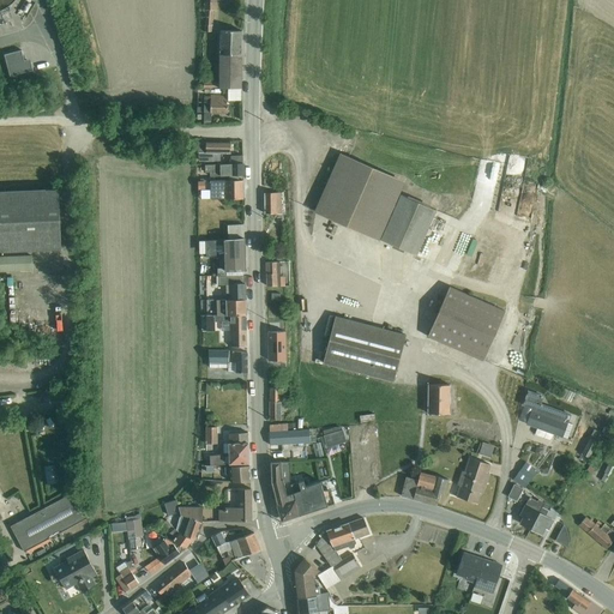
[(0,26),(7,24),(7,23),(14,22),(10,6),(8,8),(5,10),(1,12),(0,11),(0,26)]
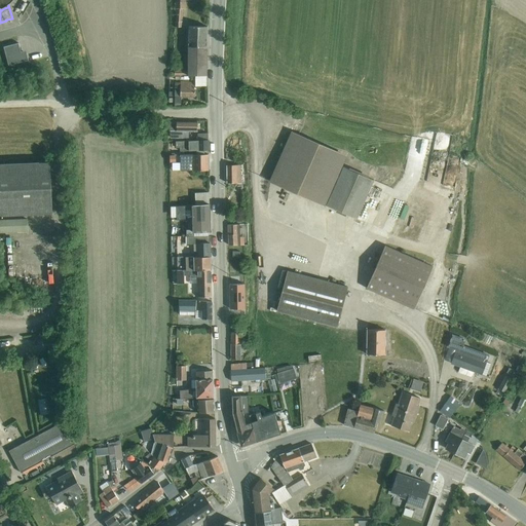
[(195,76),(207,76),(207,47),(208,27),(189,26),(188,70),(175,70),(175,76),(195,76)]
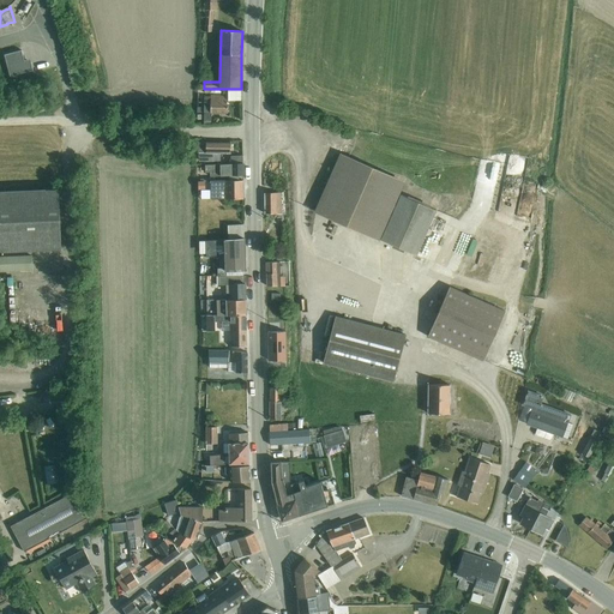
[(22,50),(5,55),(10,77),(34,71),(31,62),(25,64),(22,50)]
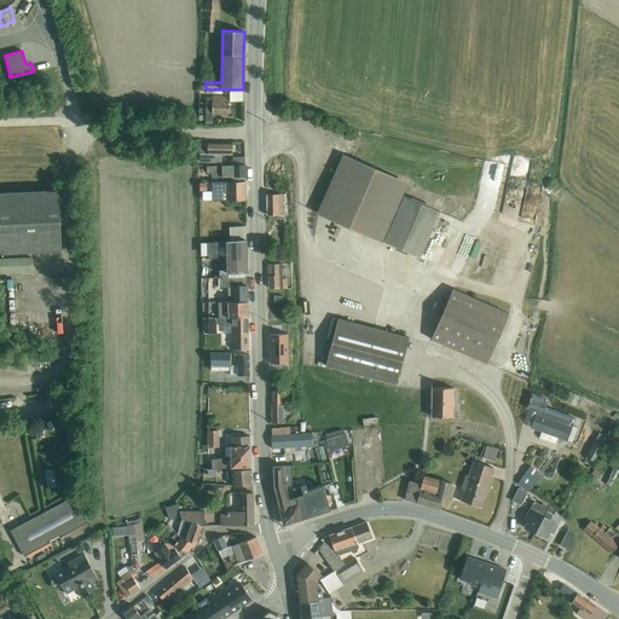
[(243,90),(230,90),(230,98),(230,102),(243,102),(243,100),(243,90)]
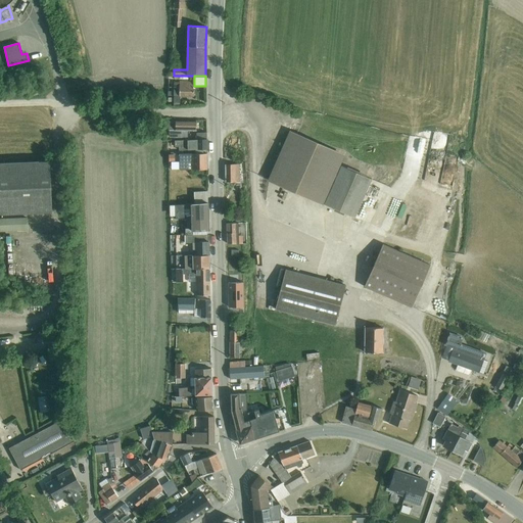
[(179,82),(174,82),(174,86),(174,105),(180,105),(180,96),(194,96),(194,86),(194,83),(180,82),(180,86),(179,86),(179,82)]
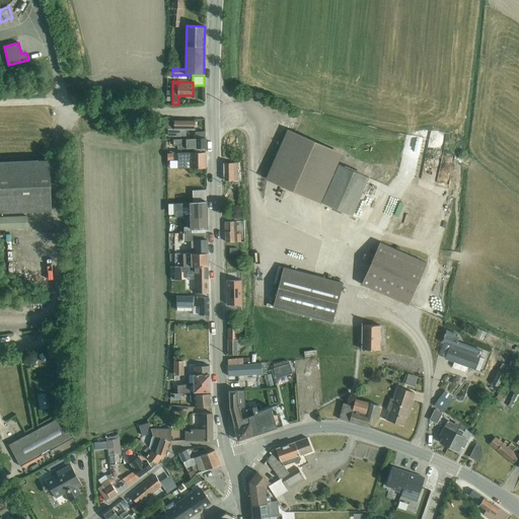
[(195,120),(168,120),(168,136),(187,136),(187,130),(195,130),(195,120)]
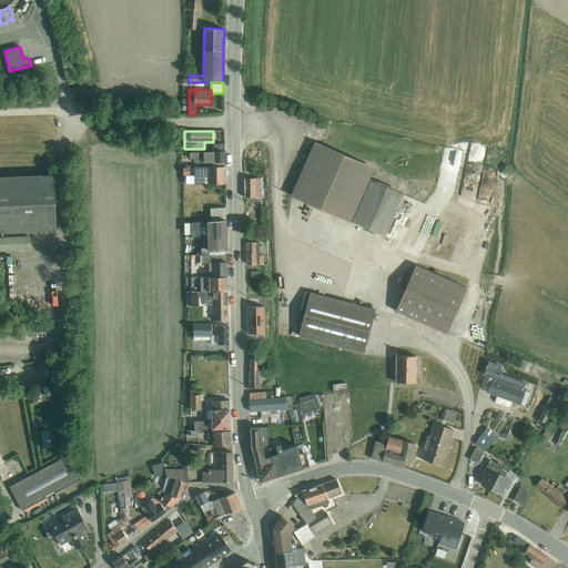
[(296,183),(291,196),(351,222),(375,168),(314,141),(296,183)]
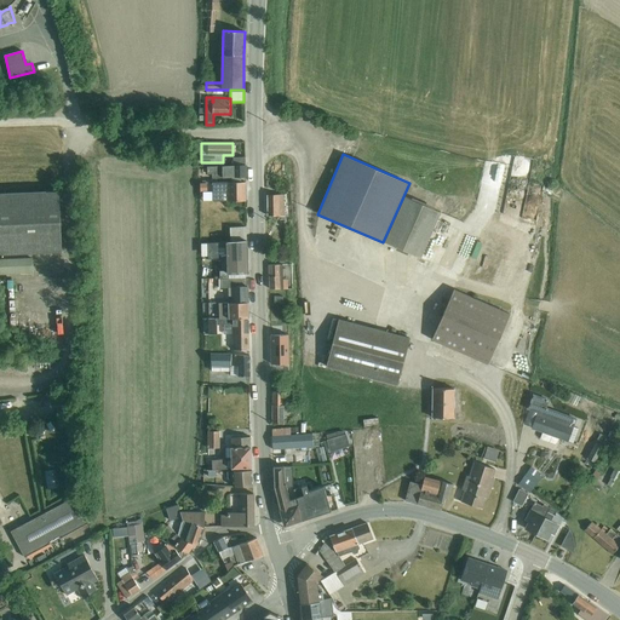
[(246,165),(208,167),(208,174),(212,174),(212,177),(231,177),(231,183),(241,182),(241,177),(246,177),(246,165)]
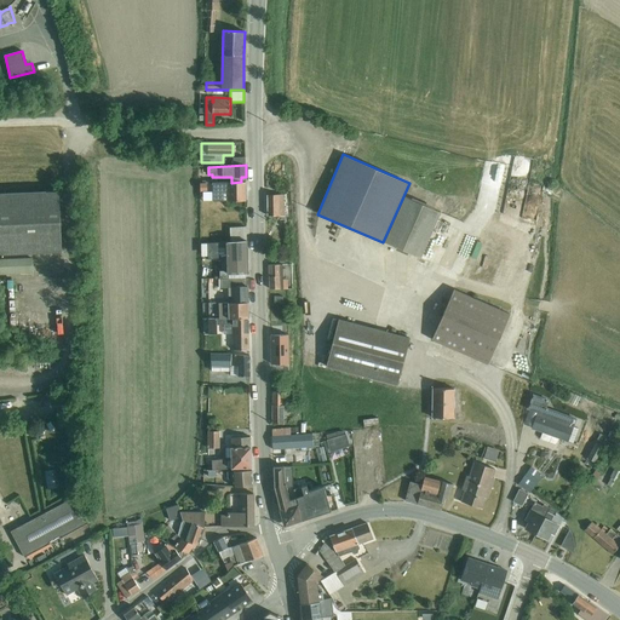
[(228,183),(213,183),(213,201),(246,201),(246,182),(228,183)]
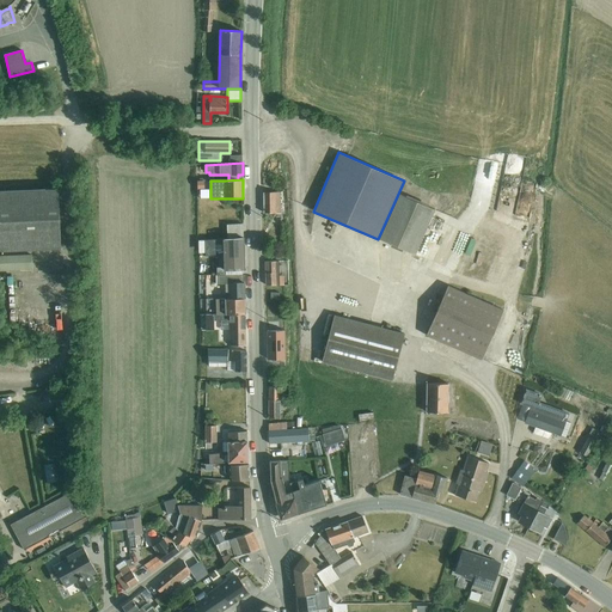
[(59,189),(0,190),(0,251),(61,249),(59,189)]
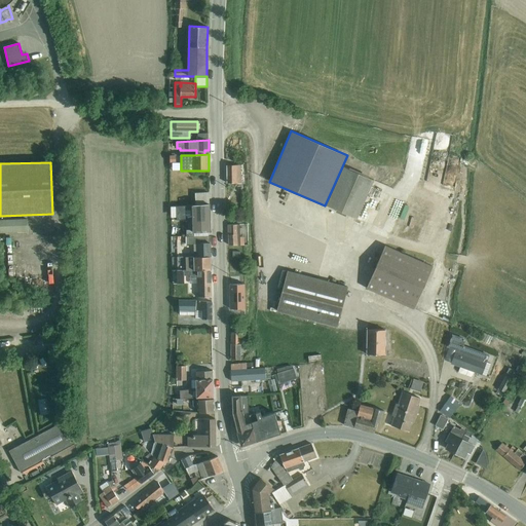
[(241,164),(227,165),(227,183),(241,183),(241,177),(243,177),(243,172),(241,172),(241,164)]
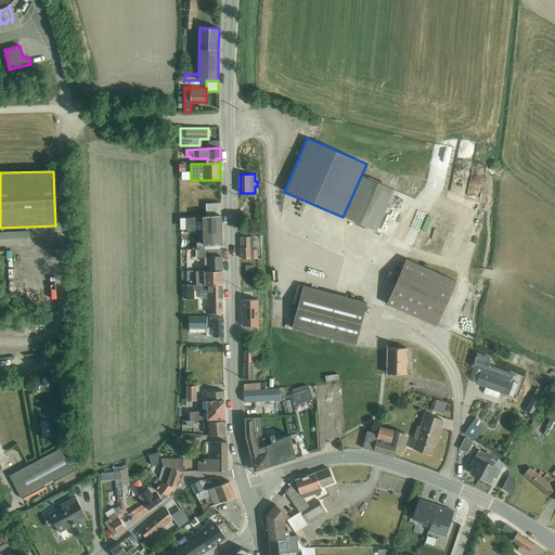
[(362,176),(345,217),(376,231),(395,190),(388,188),(389,185),(369,177),(369,179),(362,176)]
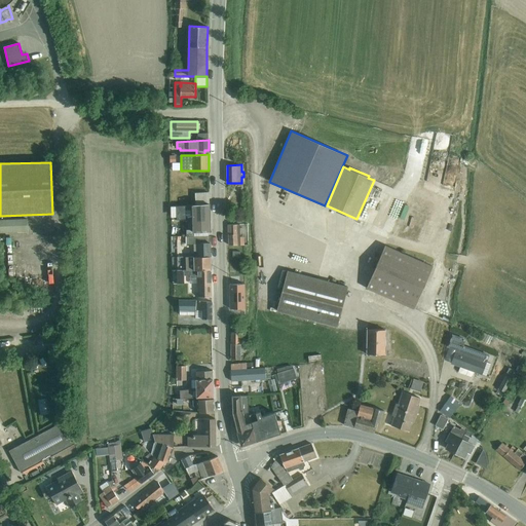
[(210,192),(195,193),(195,205),(210,204),(210,192)]
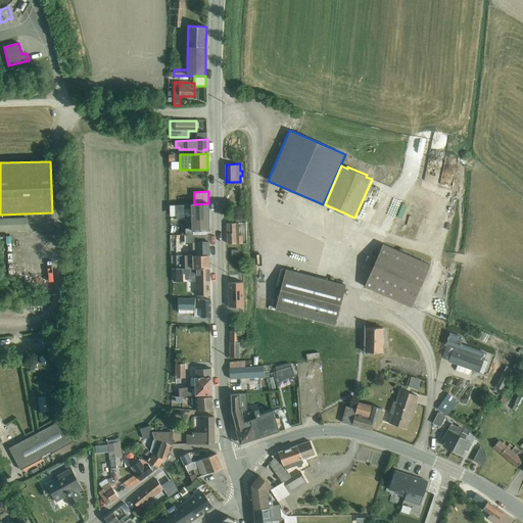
[(208,203),(171,205),(171,217),(176,217),(176,222),(191,219),(191,228),(191,231),(207,230),(207,225),(208,225),(208,203)]
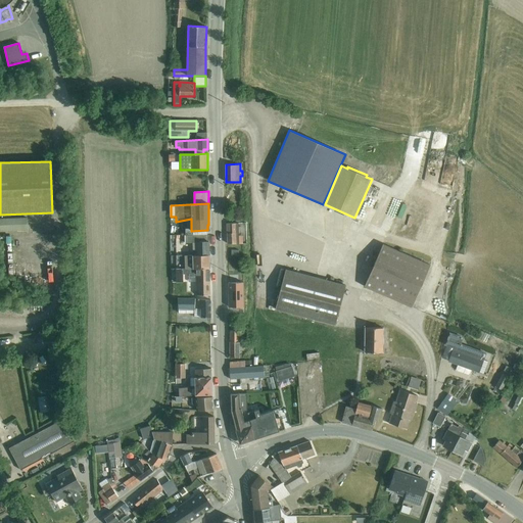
[(28,218),(0,219),(0,231),(28,230),(28,218)]
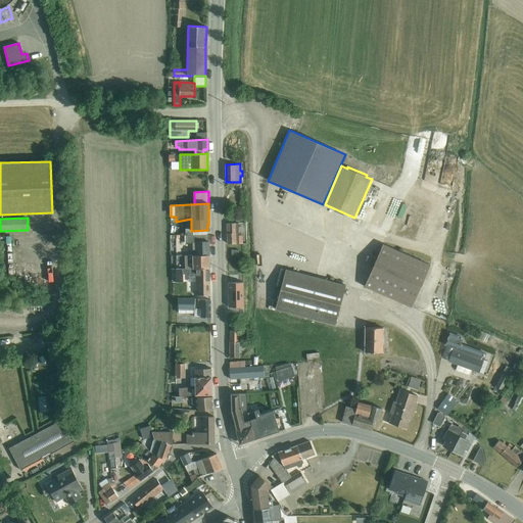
[(238,223),(227,224),(228,243),(243,243),(243,235),(239,236),(239,233),(242,233),(242,227),(238,227),(238,223)]
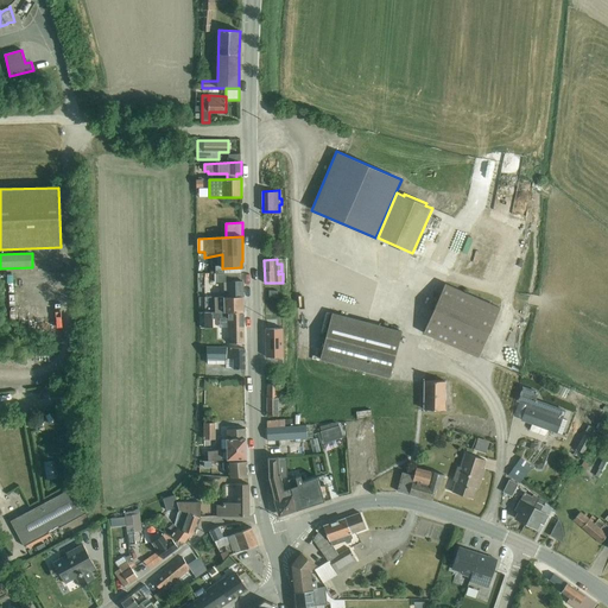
[(225,297),(244,297),(244,273),(215,273),(215,283),(225,282),(225,297)]
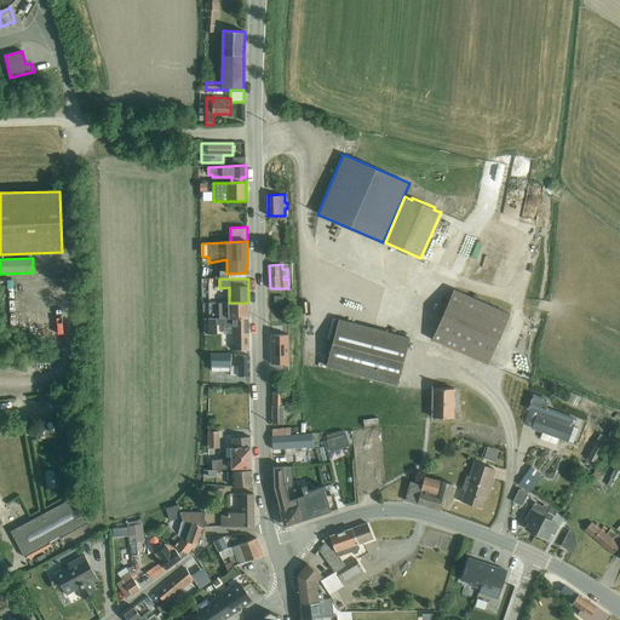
[(454,290),(432,340),(488,365),(511,315),(454,290)]
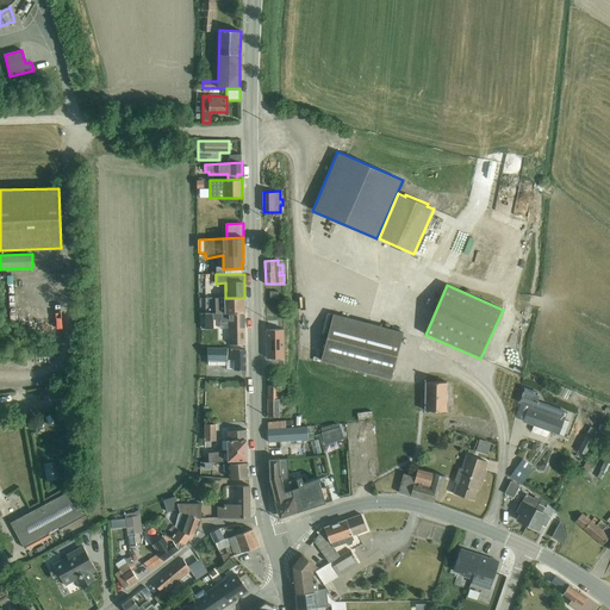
[(244,298),(225,298),(216,298),(216,313),(244,313),(244,298)]
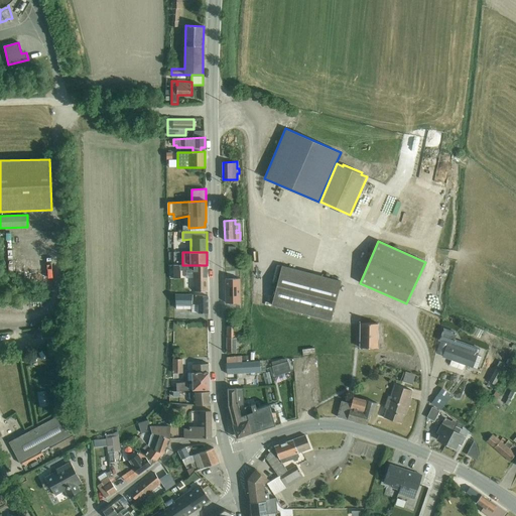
[(207,265),(182,265),(173,265),(173,279),(180,278),(180,270),(186,270),(186,278),(195,278),(208,277),(207,265)]
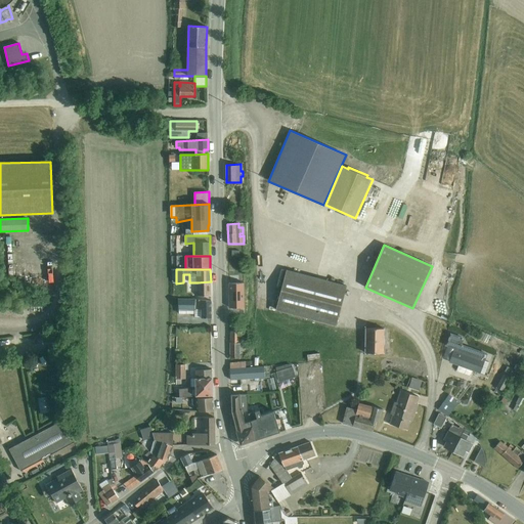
[(275,288),(272,298),(278,300),(275,310),(337,325),(347,286),(287,269),(281,290),(275,288)]
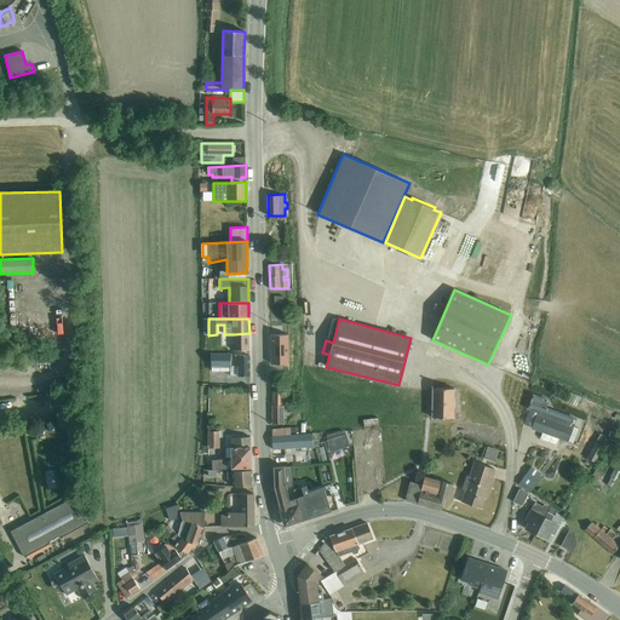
[(250,333),(234,334),(234,350),(250,350),(250,333)]
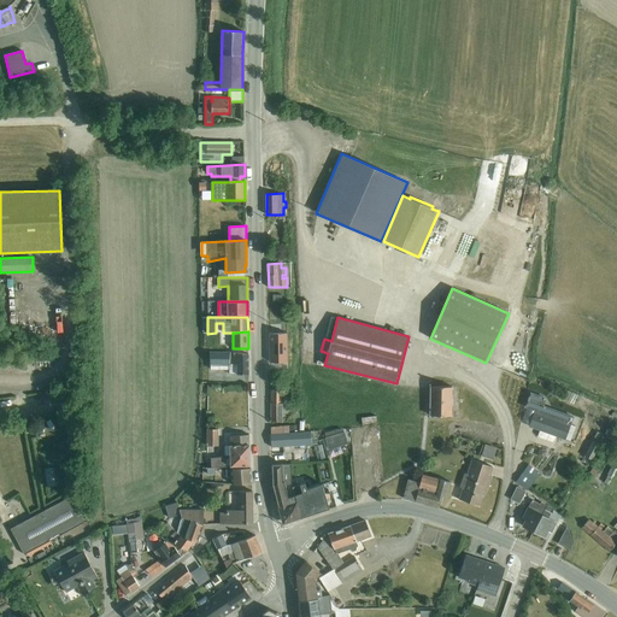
[(287,333),(270,333),(270,362),(288,362),(287,333)]
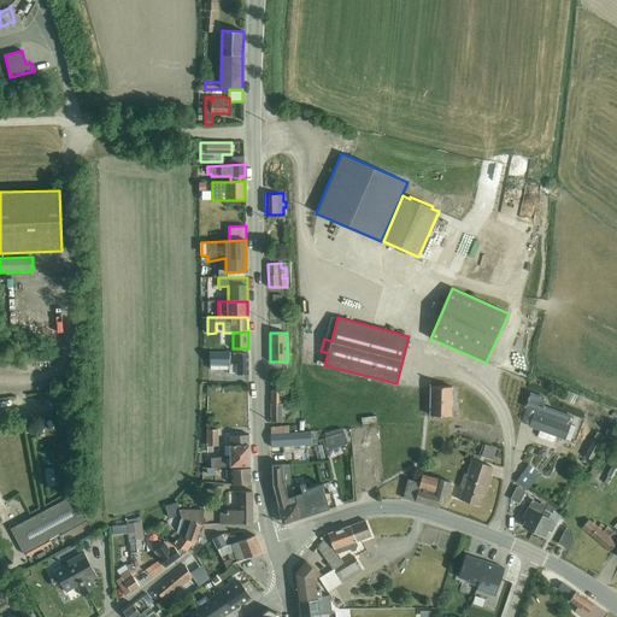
[(248,354),(210,352),(211,370),(229,370),(229,375),(248,375),(248,354)]
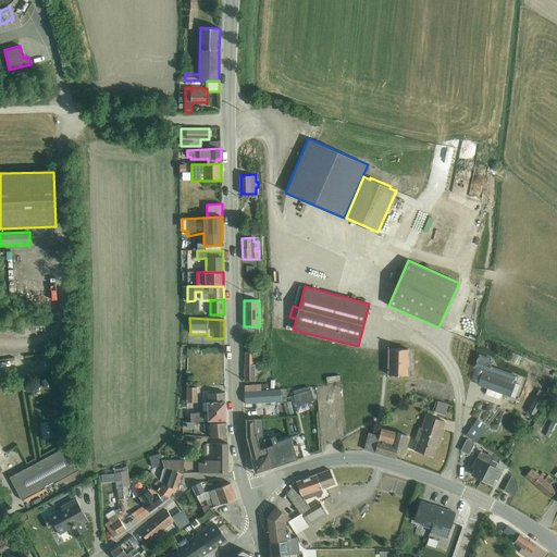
[(245,364),(262,364),(262,361),(260,361),(260,351),(255,351),(255,337),(244,337),(245,364)]
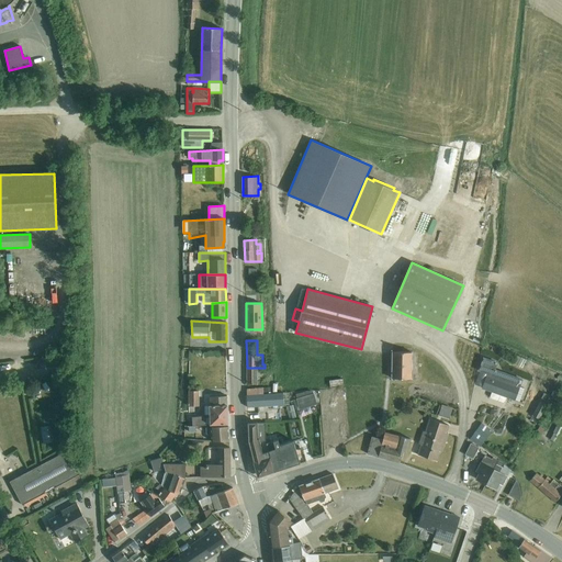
[(413,352),(392,352),(392,379),(413,379),(413,352)]
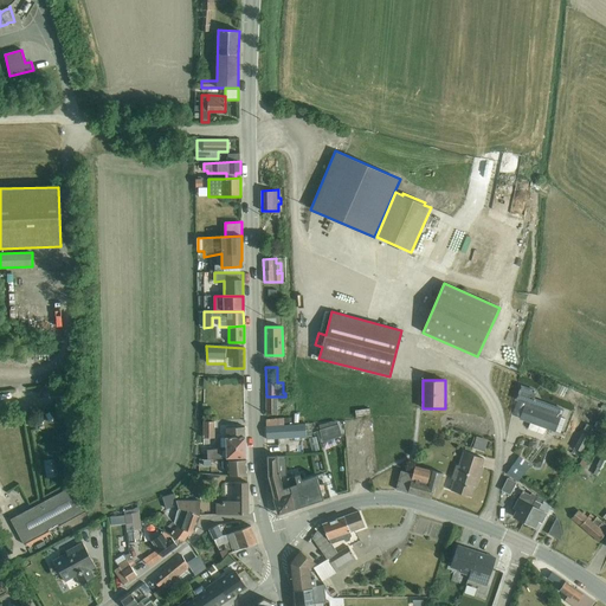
[(558,384),(554,393),(567,398),(571,388),(558,384)]
